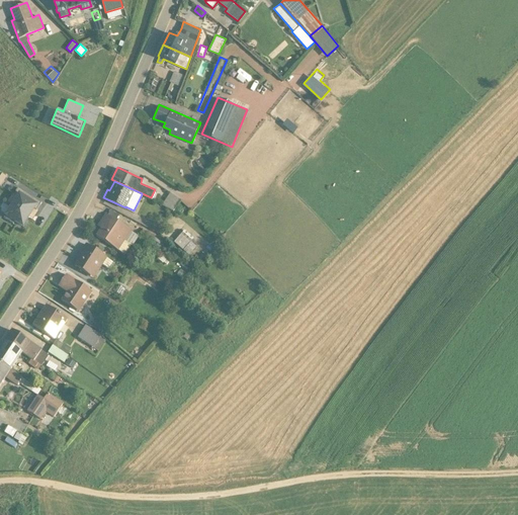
[(16,194),(4,213),(21,225),(32,207),(35,209),(40,201),(18,187),(14,193),(16,194)]
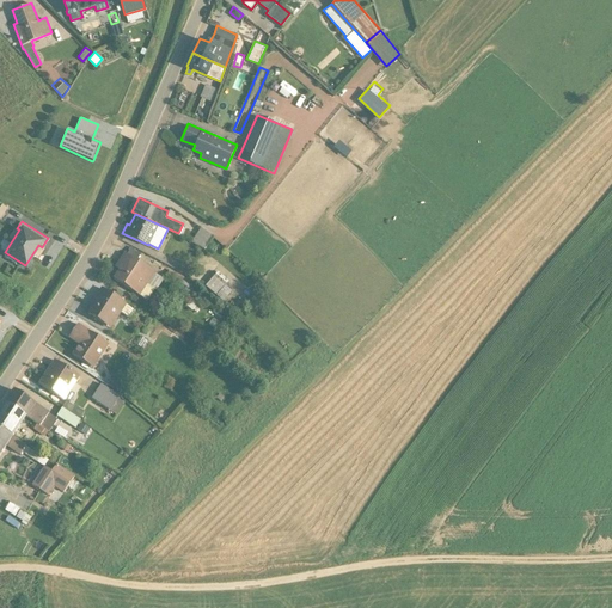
[(200,227),(191,239),(204,245),(212,235),(200,227)]
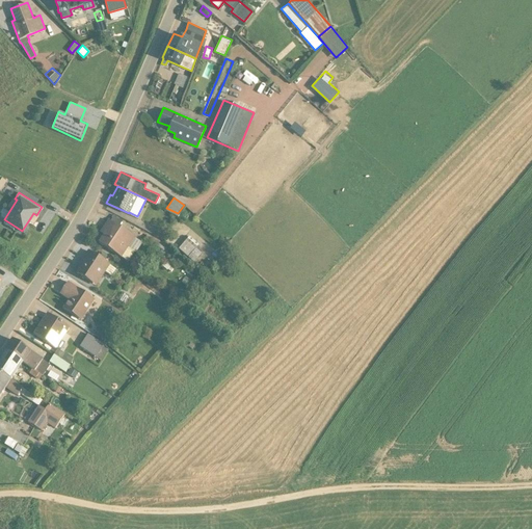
[(120,226),(125,219),(115,212),(110,219),(120,226)]
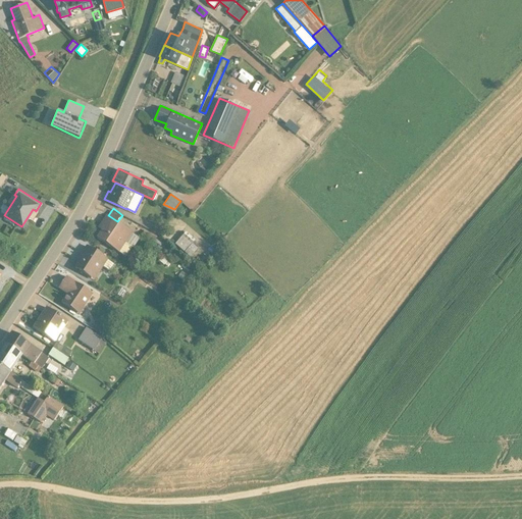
[(132,231),(105,214),(98,226),(101,228),(97,237),(118,251),(119,251),(125,255),(132,246),(133,247),(139,238),(132,232),(132,231)]
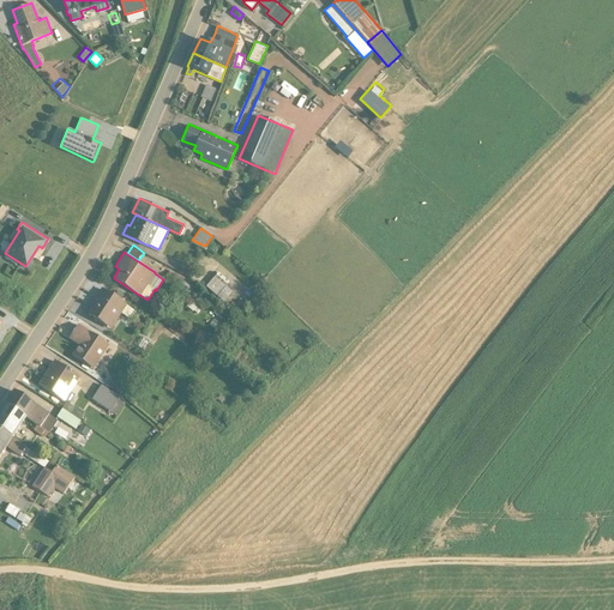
[(178,288),(184,276),(169,269),(163,279),(178,288)]
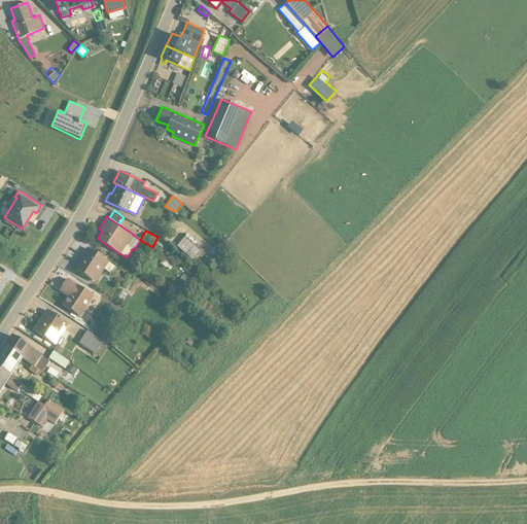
[(188,235),(178,245),(186,253),(197,243),(188,235)]
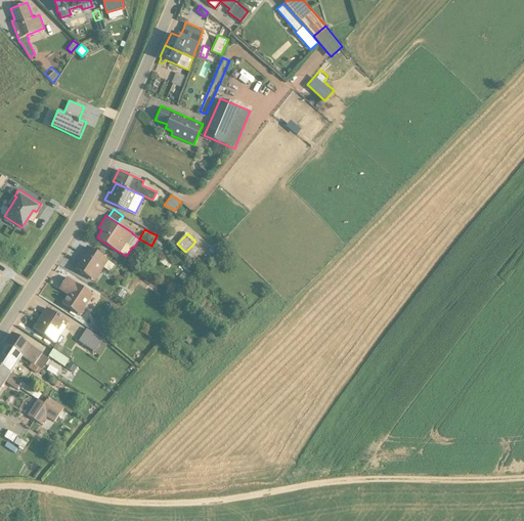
[(161,245),(164,240),(157,236),(154,242),(161,245)]
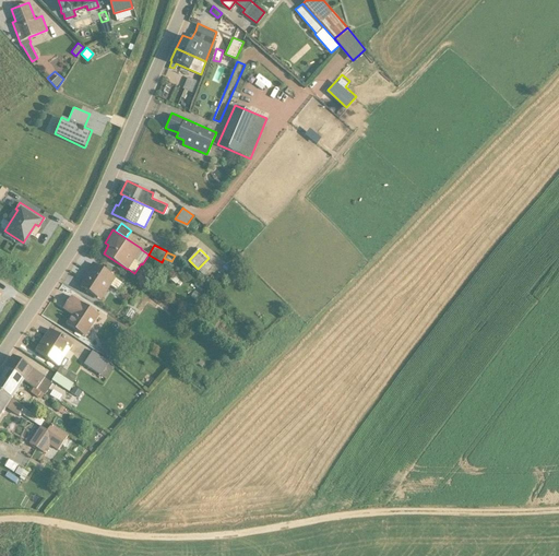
[(84,278),(80,285),(100,299),(110,284),(117,288),(121,282),(115,278),(115,276),(92,261),(83,276),(84,278)]
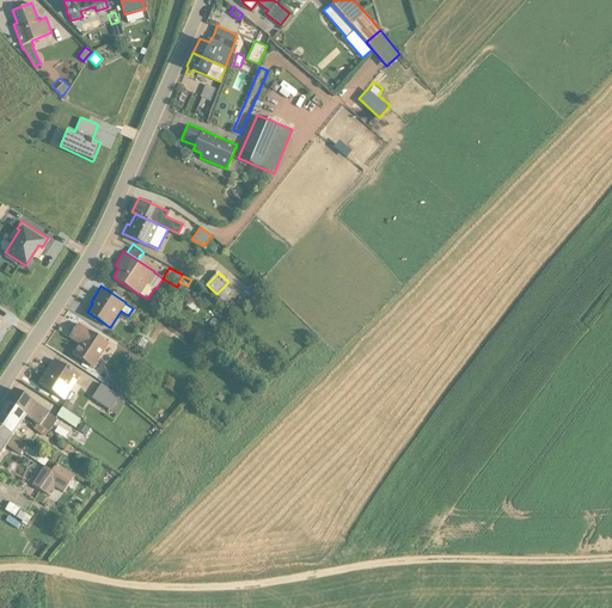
[(109,343),(78,321),(68,336),(78,343),(72,352),(93,367),(109,343)]
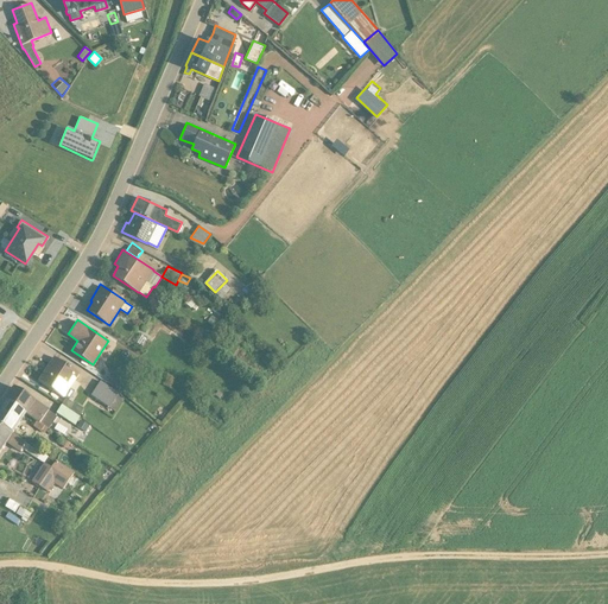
[(54,356),(38,380),(69,399),(74,390),(70,387),(78,373),(54,356)]
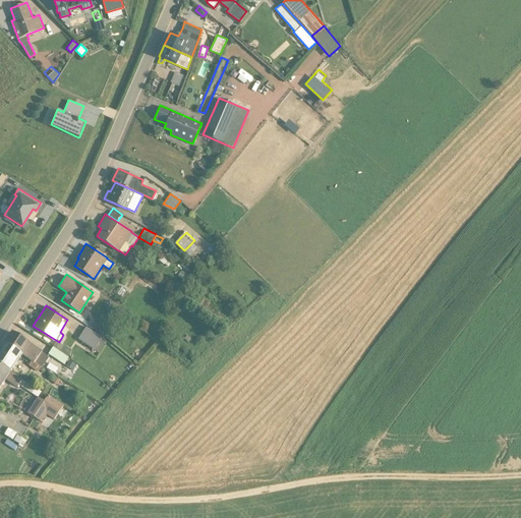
[(105,325),(97,319),(91,328),(100,333),(105,325)]
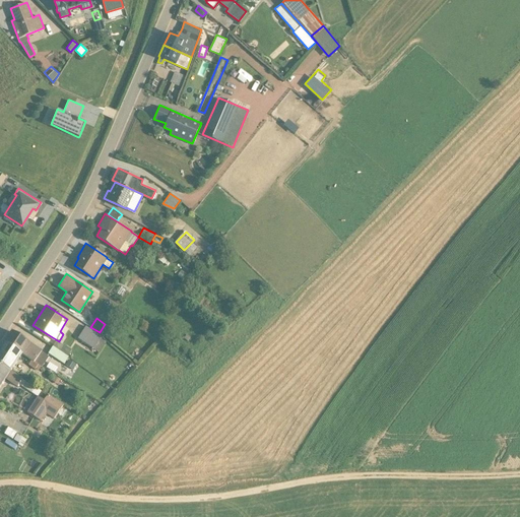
[(85,325),(77,337),(98,350),(105,339),(104,338),(104,337),(85,325)]
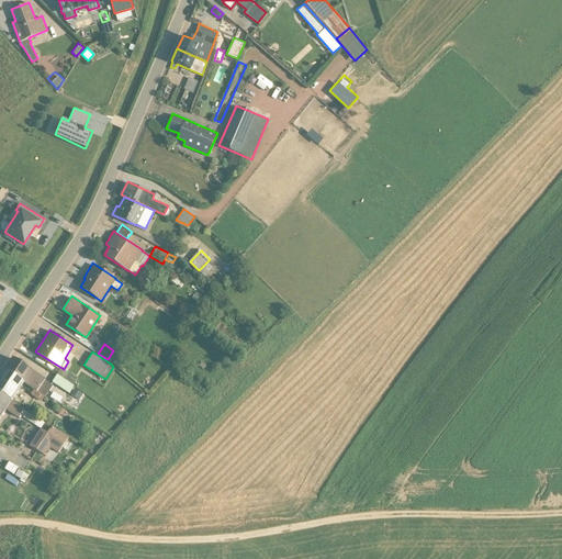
[(32,370),(13,358),(6,369),(45,395),(52,387),(49,386),(52,383),(44,378),(45,378),(33,369),(32,370)]
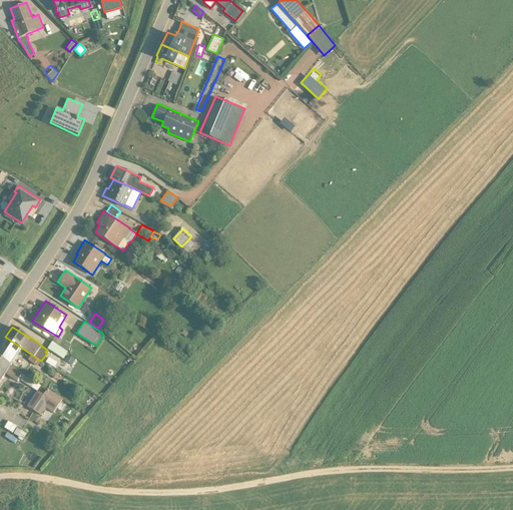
[(66,350),(70,344),(62,339),(55,335),(51,341),(66,350)]
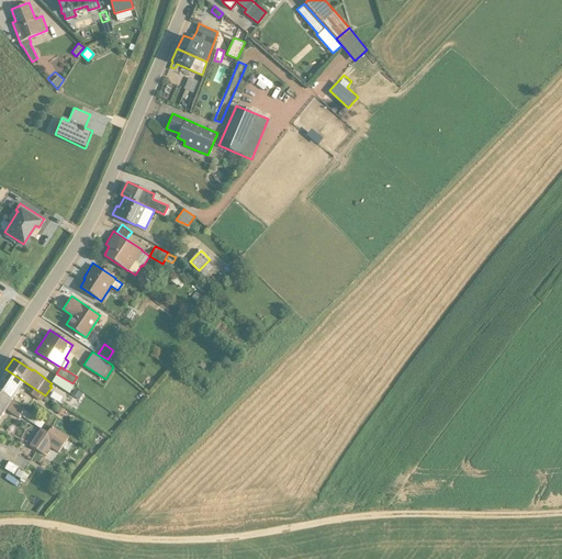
[(6,369),(0,377),(0,392),(11,400),(24,382),(6,369)]
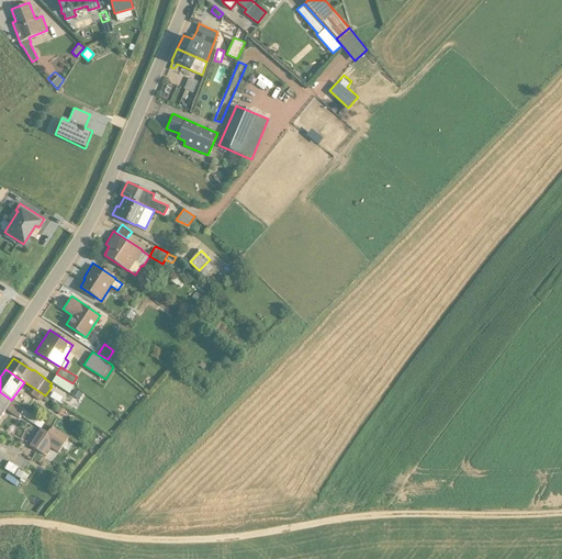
[(74,384),(56,373),(52,381),(69,392),(74,384)]
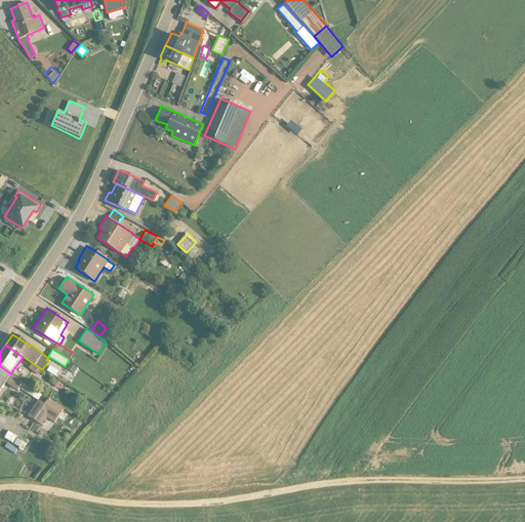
[(29,361),(26,365),(35,372),(38,367),(29,361)]
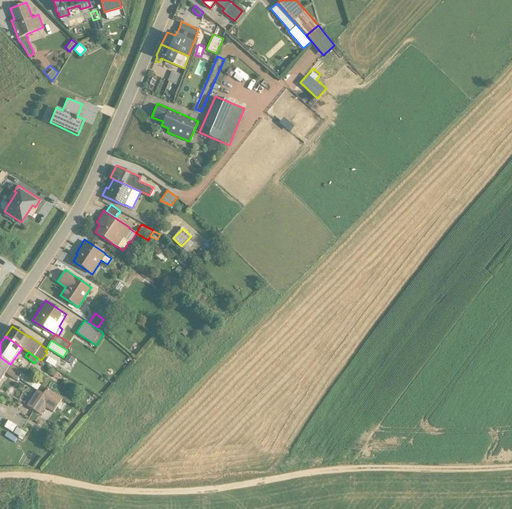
[(75,357),(68,352),(65,358),(71,362),(75,357)]
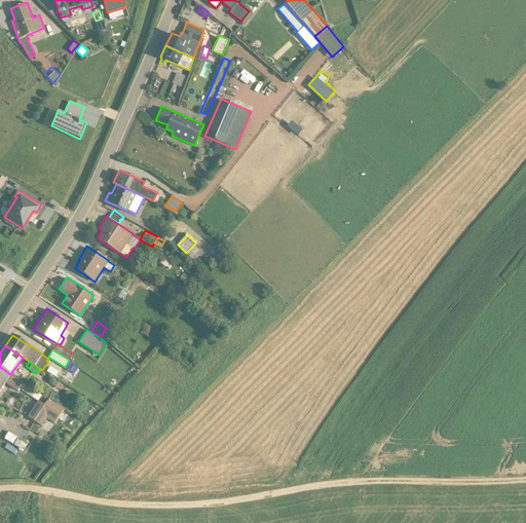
[(49,365),(46,370),(55,375),(59,370),(49,365)]
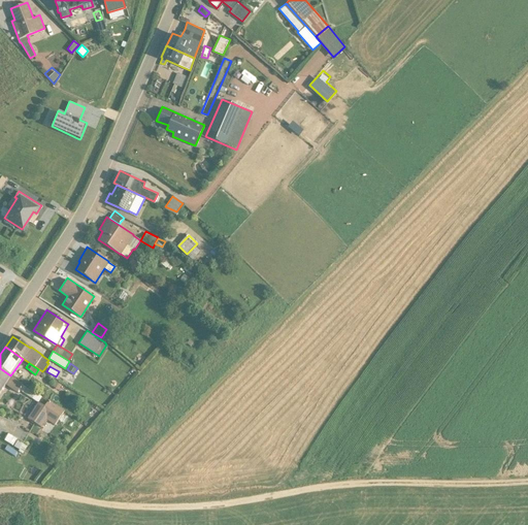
[(30,396),(33,391),(0,368),(0,392),(6,384),(18,392),(19,389),(30,396)]
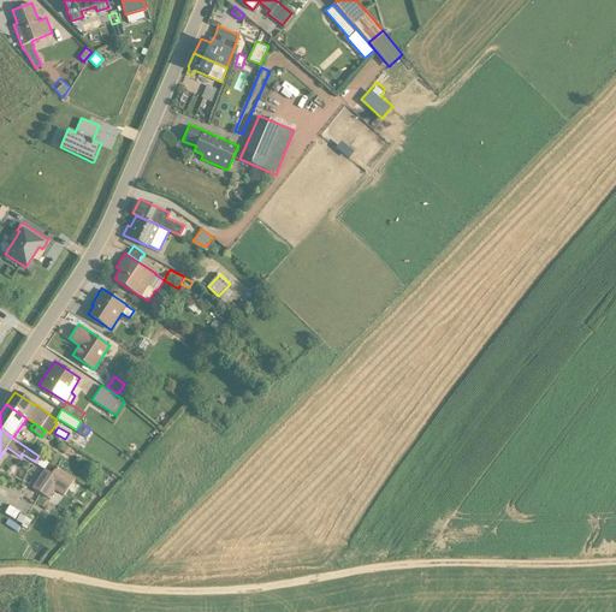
[(52,473),(40,492),(48,497),(54,487),(63,493),(75,477),(57,465),(52,473)]
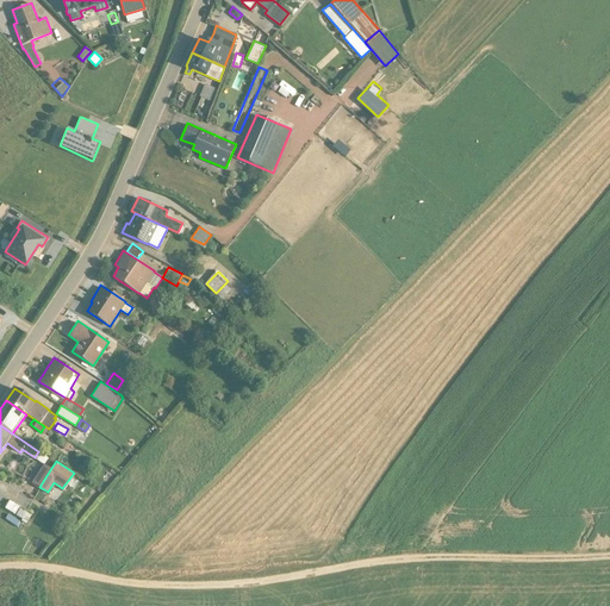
[(51,468),(44,463),(31,481),(39,487),(51,468)]
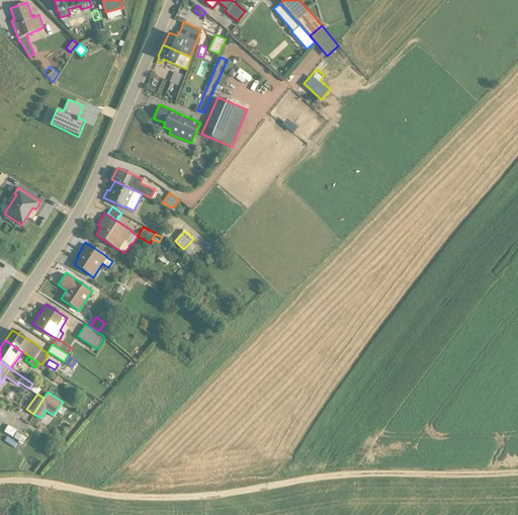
[(16,430),(8,425),(4,430),(12,436),(16,430)]
